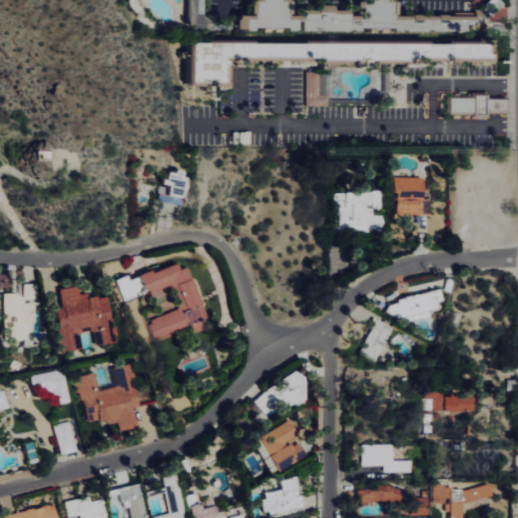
[(202,0),(202,22),(186,22),(186,0),(202,0)]
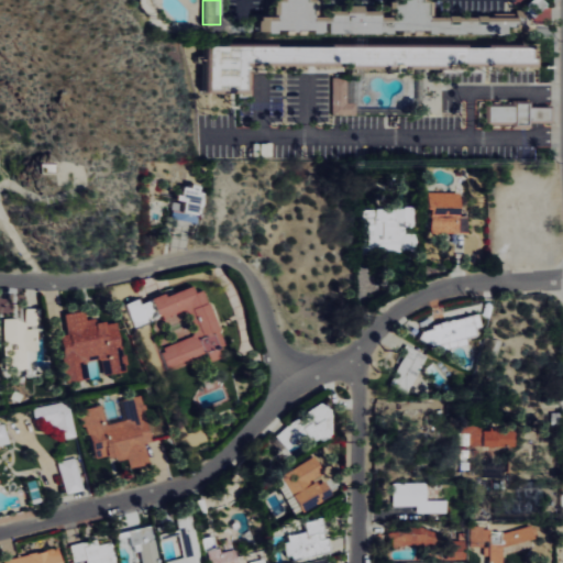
[(253,36),(505,34),(504,32),(530,32),(530,24),(529,23),(529,18),(534,12),(543,4),(538,0),(528,0),(525,3),(519,9),(510,9),(510,17),(428,17),(428,1),(419,1),(419,0),(395,0),(395,2),(384,2),(384,15),(376,15),(376,10),(361,10),(361,4),(339,4),(339,10),(320,10),(320,17),(311,17),(311,2),(304,2),(304,0),(277,0),(277,4),(269,4),(269,19),(253,19),(253,36)]
